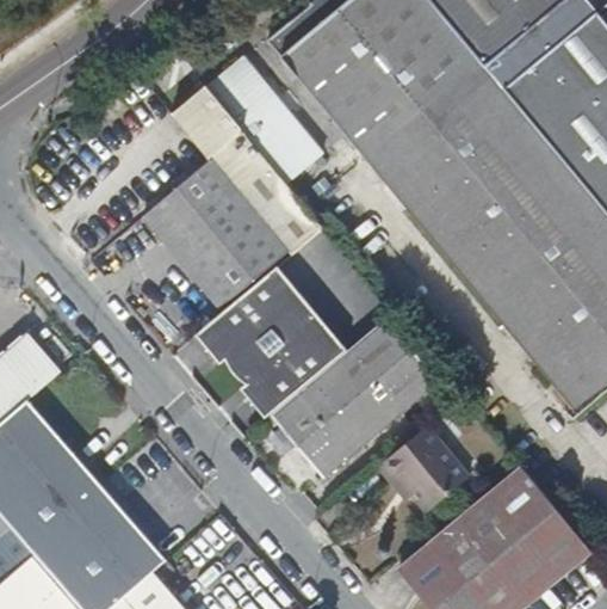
[(606,213),(484,66),(429,0),(308,0),(308,1),(310,4),(267,40),(576,410),(606,383),(606,213)]
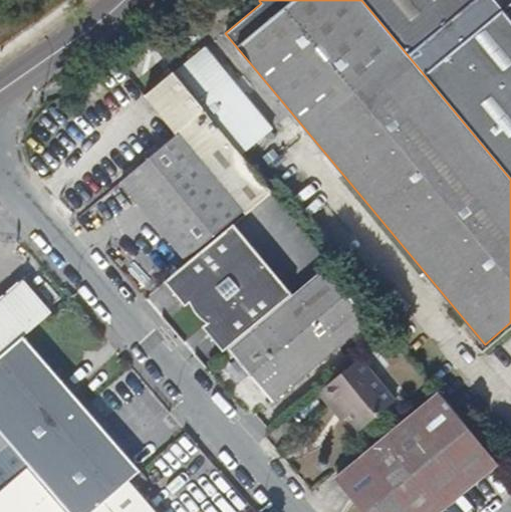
[(361,0),(408,55),(473,0),(361,0)]
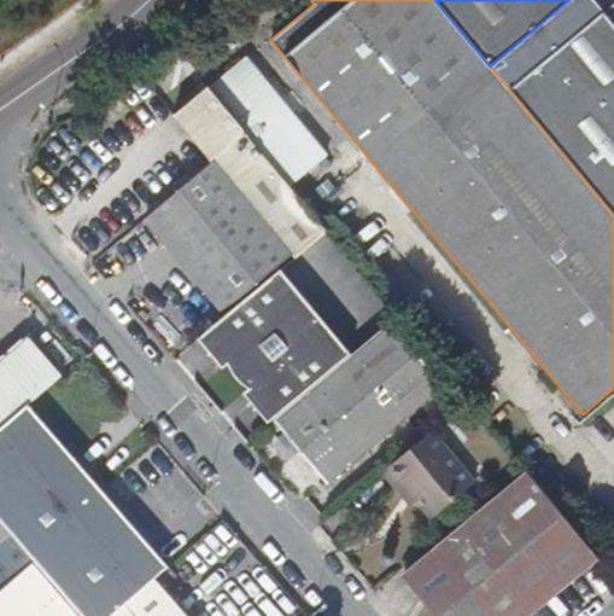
[(610,0),(602,10),(594,0),(568,0),(490,67),(613,215),(613,0),(610,0)]
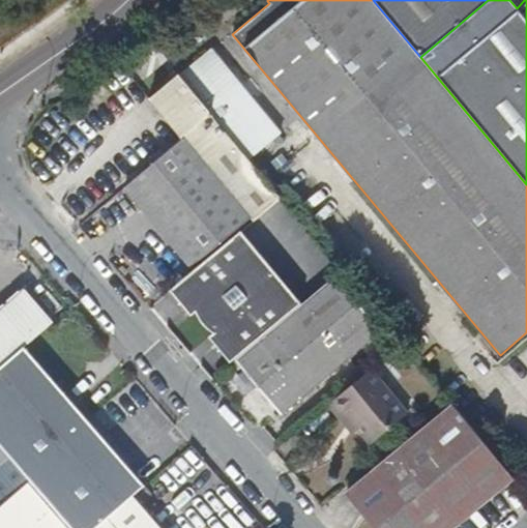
[(206,107),(179,74),(148,98),(181,139),(124,185),(189,265),(250,215),(252,217),(279,195),(275,191),(206,107)]
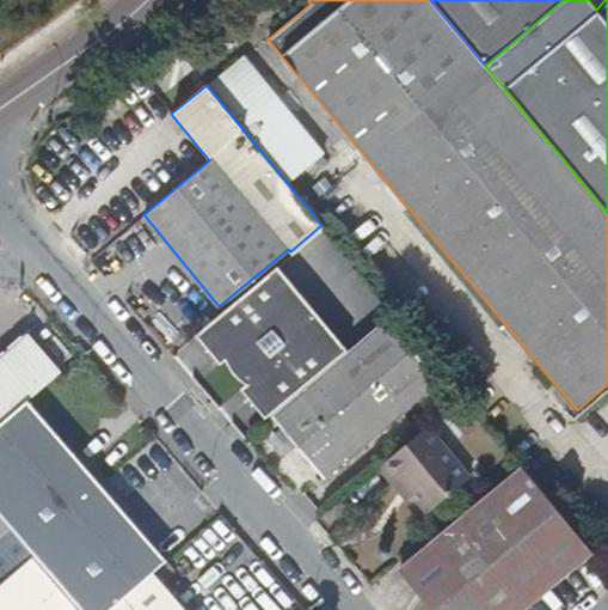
[(352,191),(272,95),(238,123),(318,220),(352,191)]
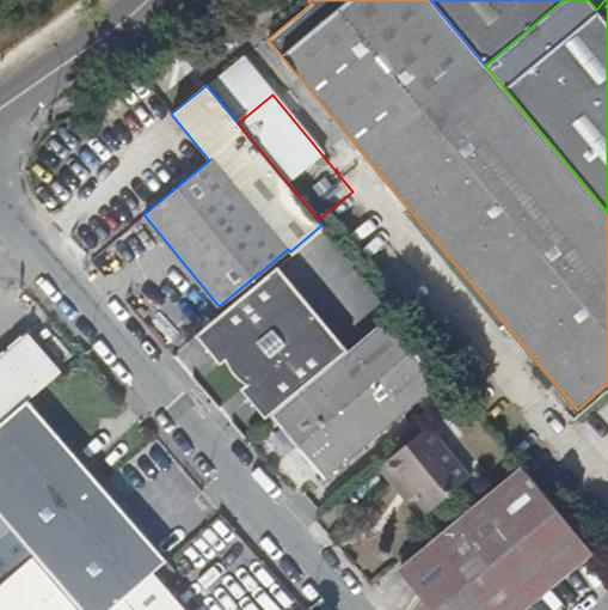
[(225,355),(300,293),(276,264),(196,334),(219,361),(225,355)]
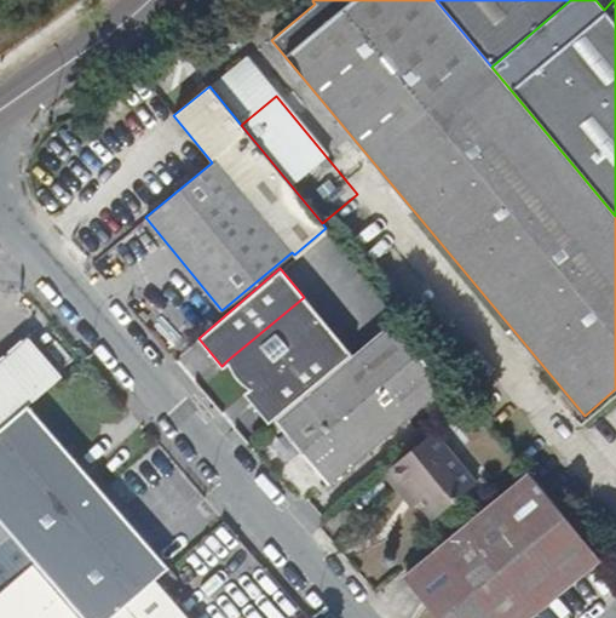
[(251,387),(327,324),(304,297),(228,360),(251,387)]
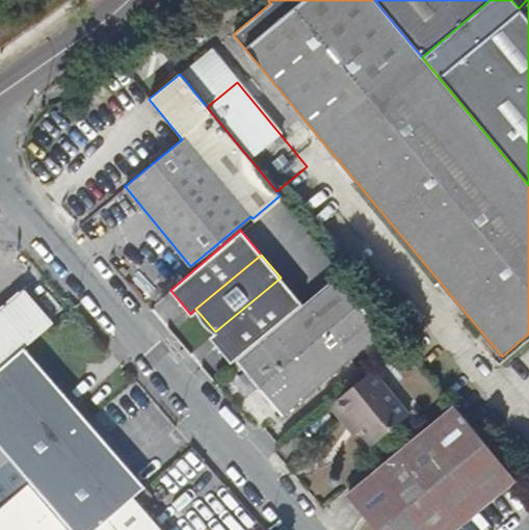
[(282,415),(382,327),(337,274),(236,362),(282,415)]
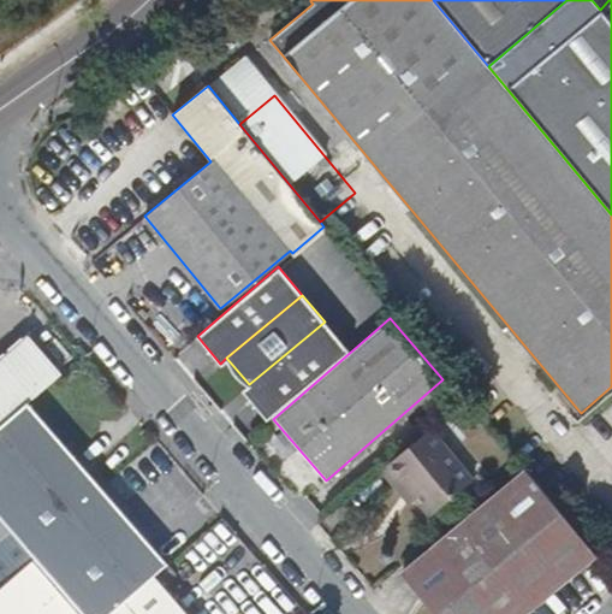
[(267,419),(348,349),(325,322),(249,384),(243,390),(267,419)]
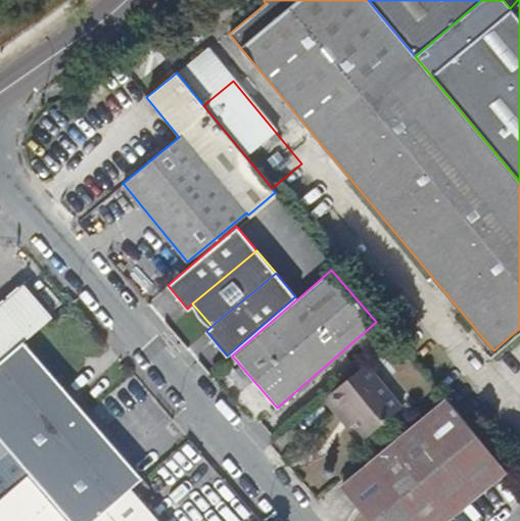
[(0,359),(22,339),(51,315),(24,283),(0,302),(0,359)]
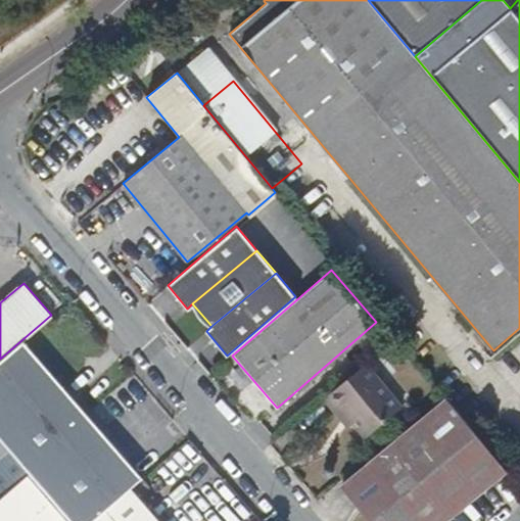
[(211,326),(192,303),(194,310),(196,315),(199,319),(203,322),(211,326)]
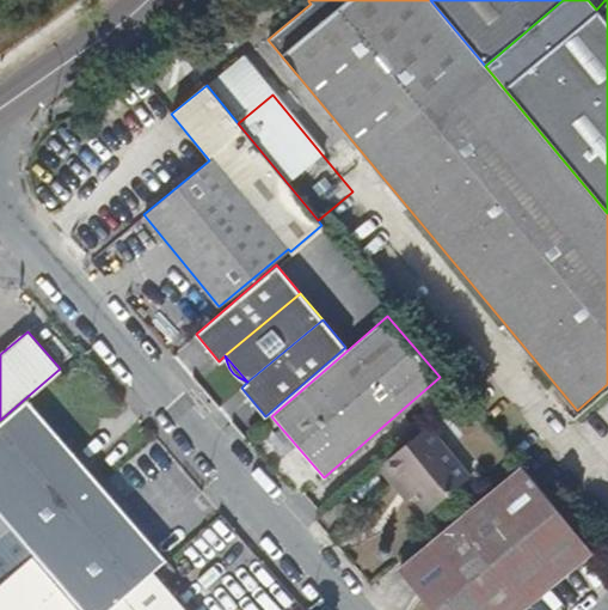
[(165,559),(26,397),(0,420),(0,514),(10,526),(32,551),(83,609),(105,609),(151,571),(165,559)]
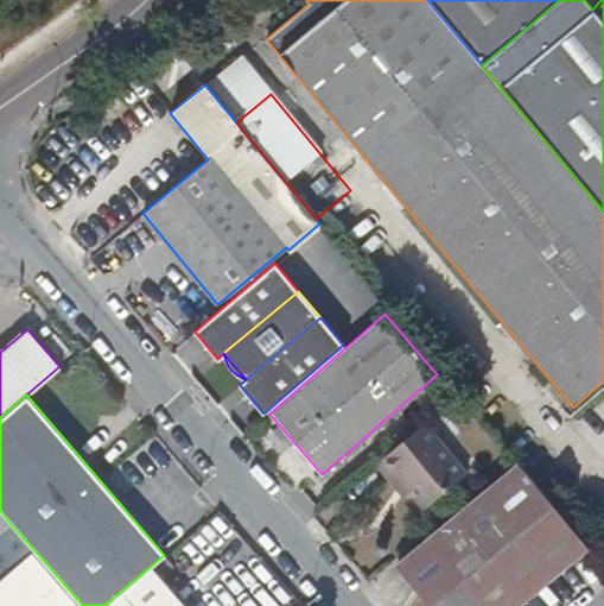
[(465,471),(424,421),(383,455),(412,490),(425,505),(465,471)]
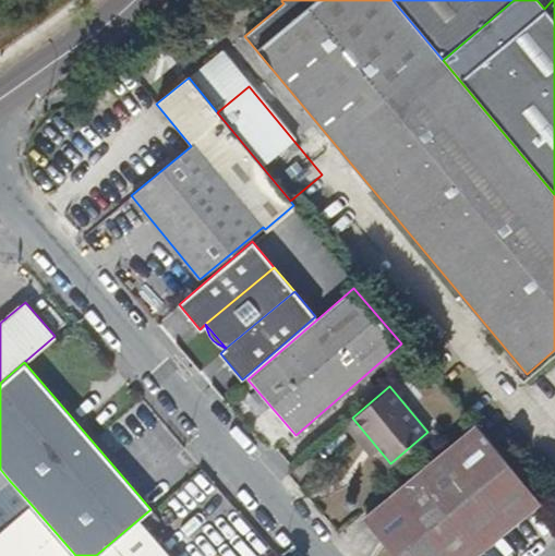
[(378,449),(352,418),(346,423),(372,455),(378,449)]
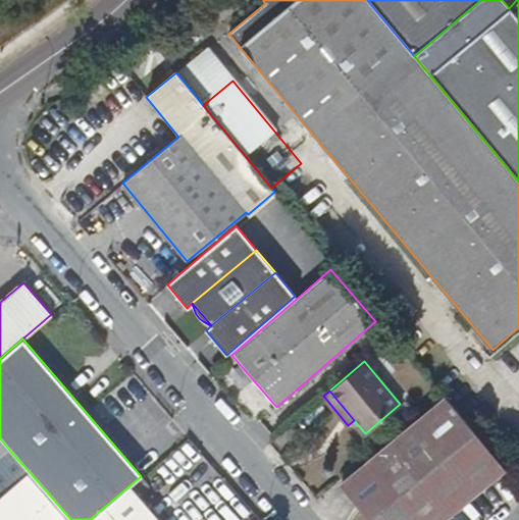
[(443,519),(506,468),(446,397),(339,485),(367,519),(388,519),(391,519),(443,519)]
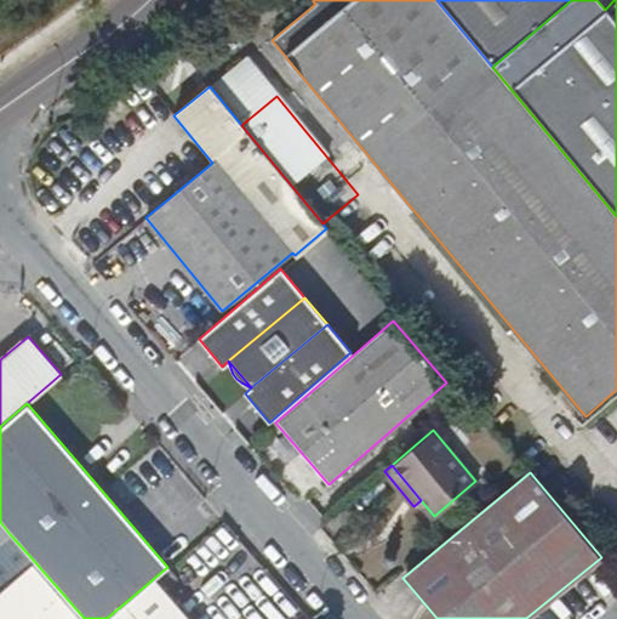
[(0,543),(10,534),(0,522),(0,543)]
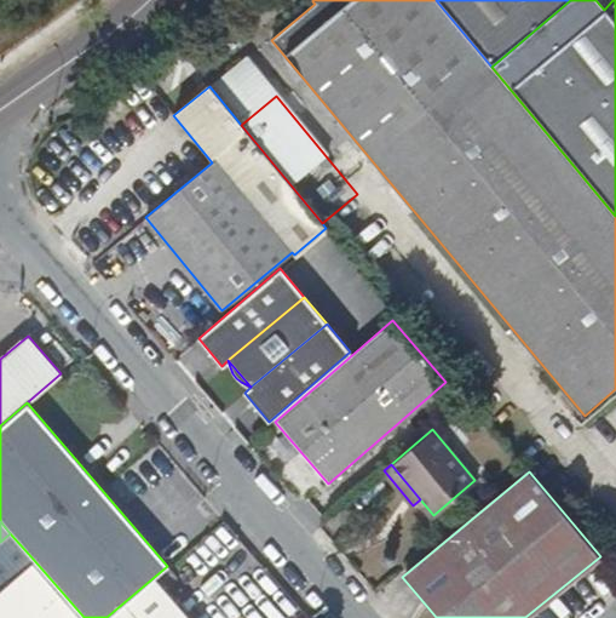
[(84,617),(33,559),(0,587),(0,617),(84,617)]
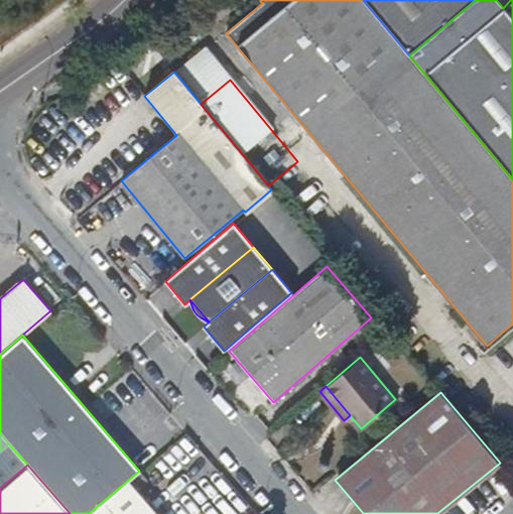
[(155,513),(127,481),(89,513),(155,513)]
